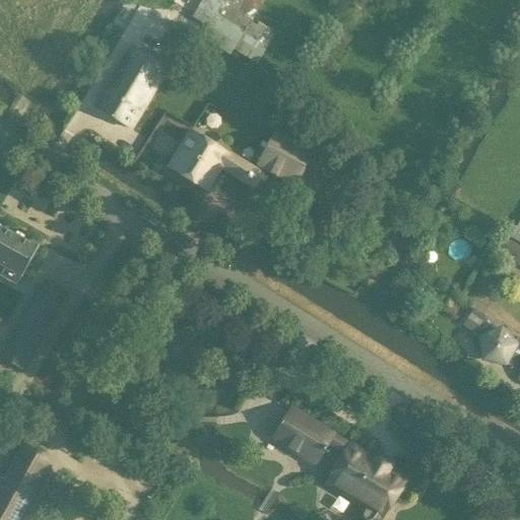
[(171,0),(209,24),(201,37),(230,55),(233,49),(256,64),(273,37),(250,21),(263,0),(171,0)]
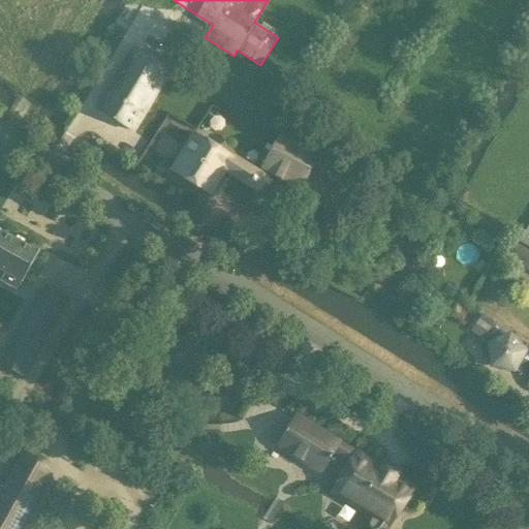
[(132,131),(169,69),(134,48),(96,110),(132,131)]
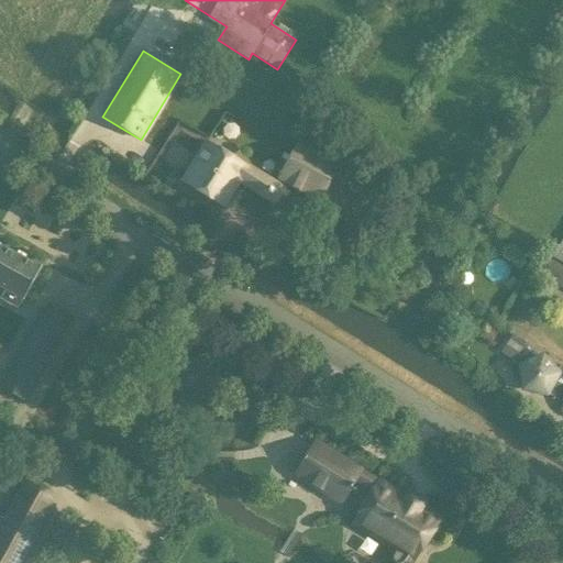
[(319,201),(339,164),(298,143),(276,184),(247,166),(246,167),(207,142),(183,181),(223,207),(240,181),(274,203),(286,183),(319,201)]
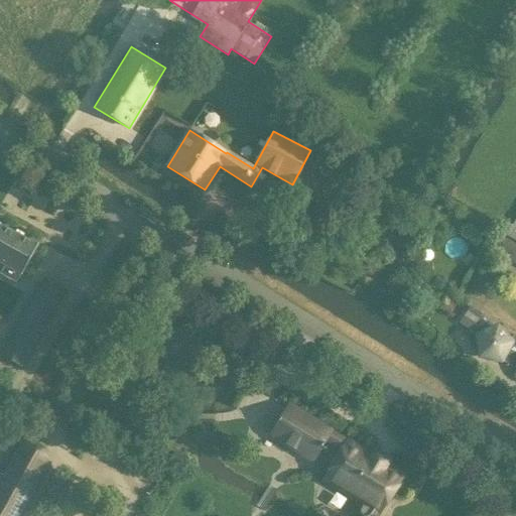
[(22,276),(38,246),(0,225),(0,263),(5,266),(0,275),(16,283),(21,275),(22,276)]
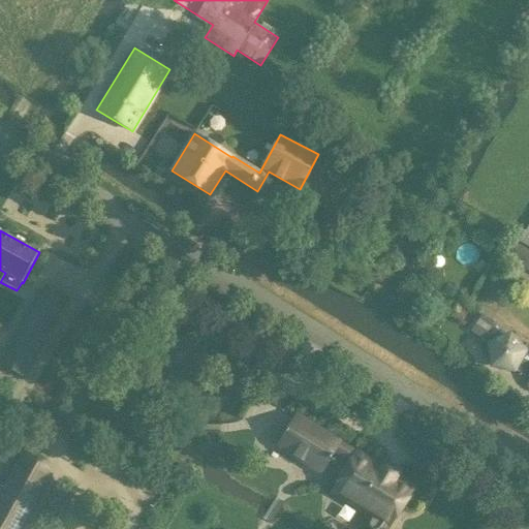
[(528,251),(519,245),(509,261),(528,272),(528,251)]
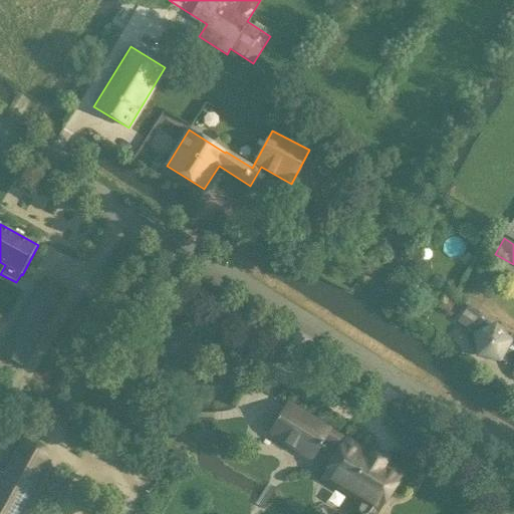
[(22,366),(63,293),(42,281),(1,354),(22,366)]
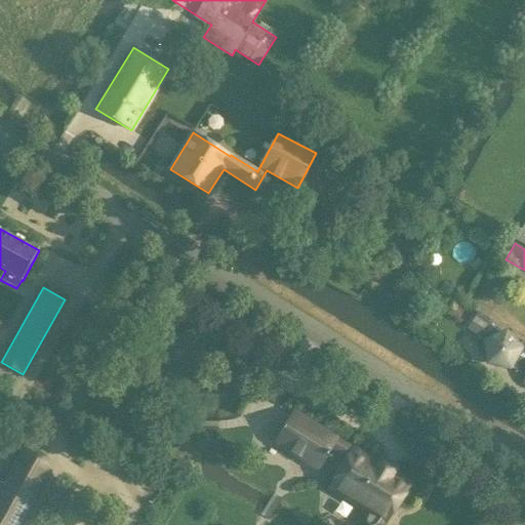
[(479,313),(468,329),(487,342),(506,334),(487,321),(489,319),(479,313)]
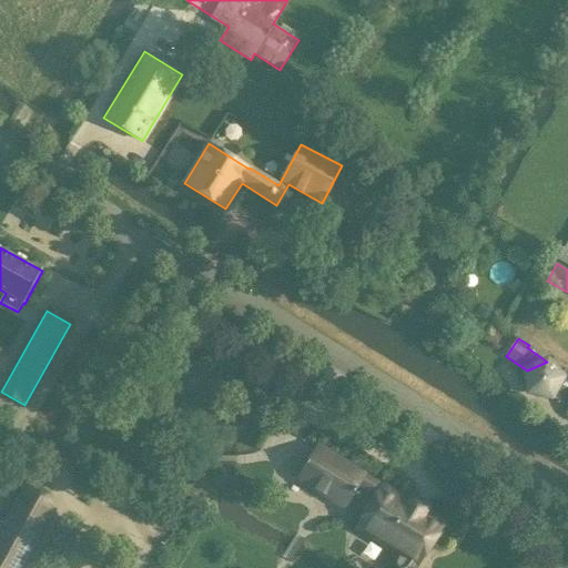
[(547,362),(527,371),(529,393),(550,397),(563,378),(561,377),(547,362)]
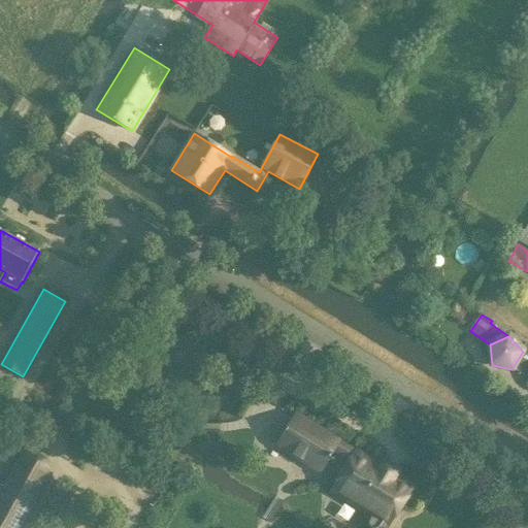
[(523,352),(512,369),(527,377),(527,384),(527,386),(527,343),(526,342),(522,351),(523,352)]
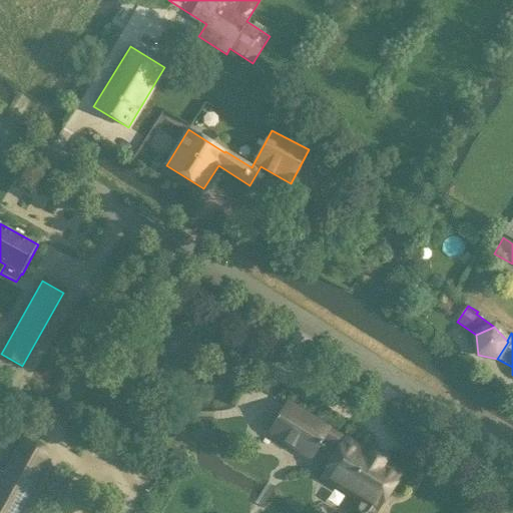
[(288,403),(269,433),(311,460),(325,438),(340,447),(322,477),(364,503),(358,511),(358,512),(357,512),(367,512),(371,508),(378,512),(402,473),(384,462),(387,458),(373,450),(371,453),(346,438),(345,439),(330,430),(330,429),(288,403)]
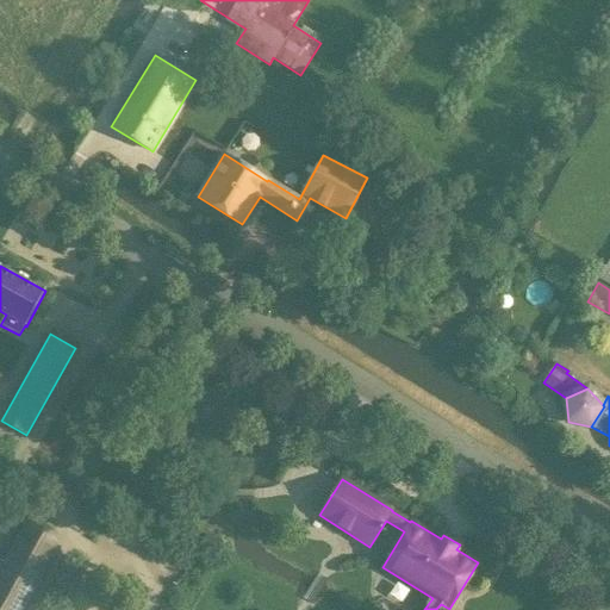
[(26,524),(4,564),(0,561),(0,609),(20,609),(60,543),(54,531),(41,524),(26,524)]
